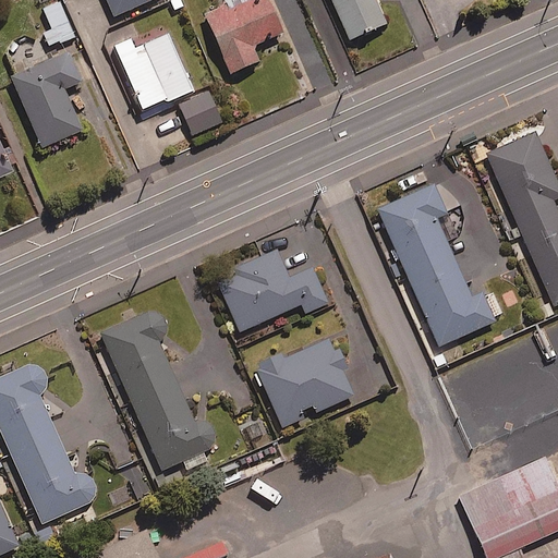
[(60,0),(39,0),(51,28),(44,32),(49,47),(75,36),(60,0)]
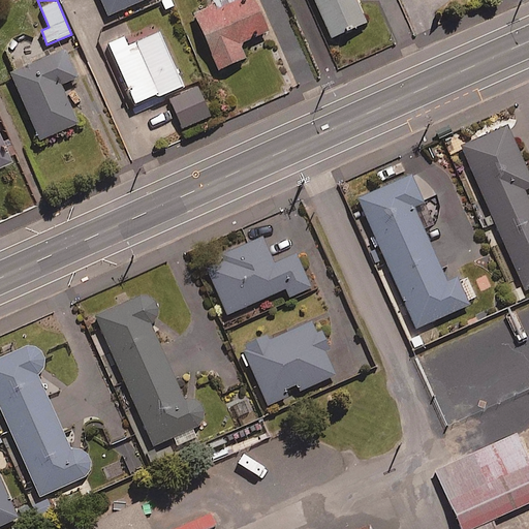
[(141,0),(100,0),(107,14),(141,0)]
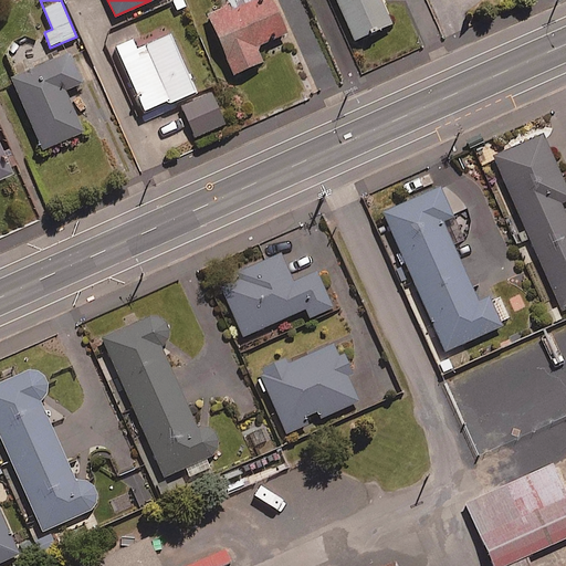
[(287,32),(273,0),(228,0),(231,7),(210,16),(234,73),(263,61),(257,45),(287,32)]
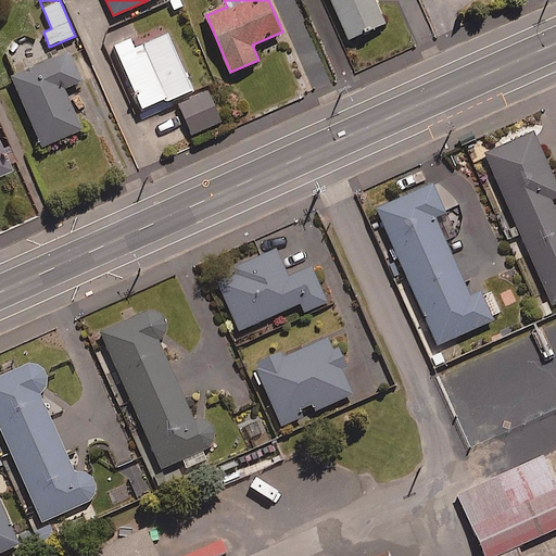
[(327,0),(344,40),(381,24),(370,0),(327,0)]
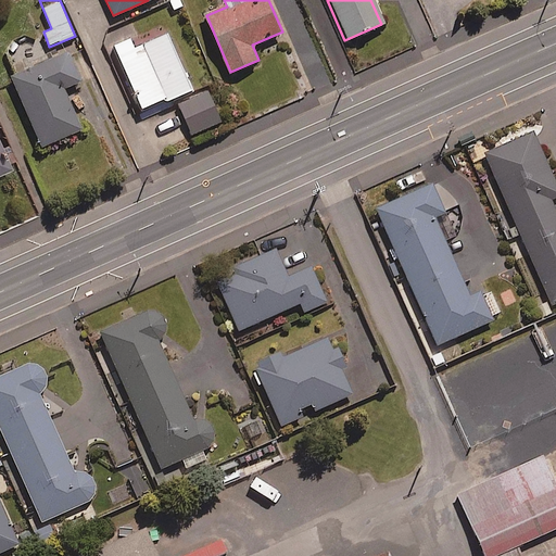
[(116,48),(143,112),(194,92),(169,36),(136,51),(131,41),(116,48)]
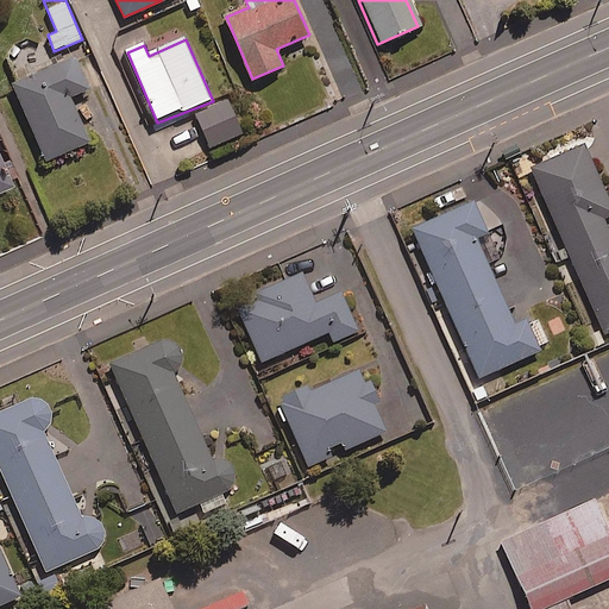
[(88,88),(74,56),(12,82),(45,159),(90,140),(70,96),(88,88)]
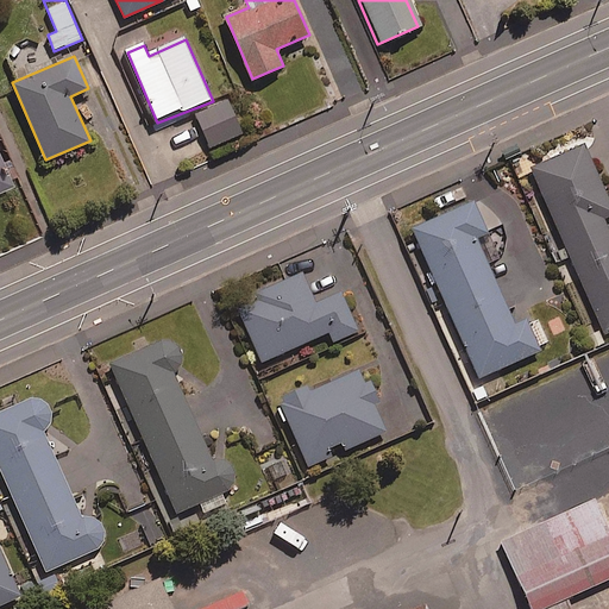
[(243,131),(228,100),(196,114),(209,145),(243,131)]
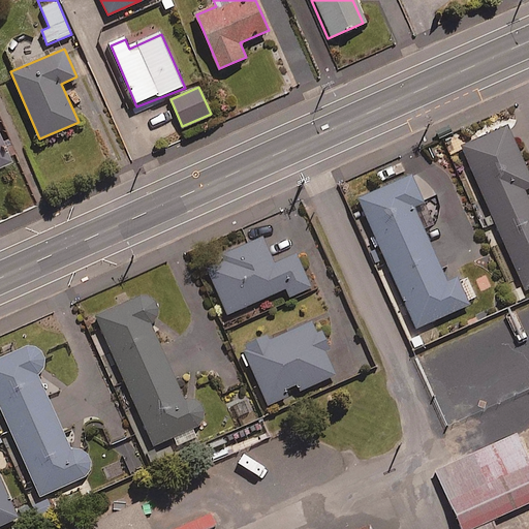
[(528,203),(522,190),(528,187),(528,178),(505,126),(459,148),(524,290),(528,287),(528,203)]
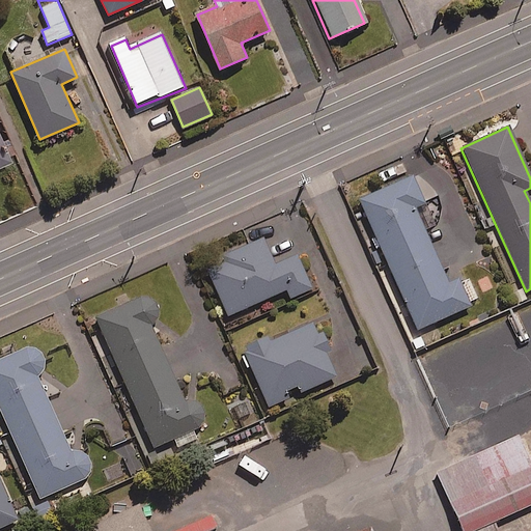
[(475,298),(466,277),(458,281),(457,278),(446,283),(412,207),(422,202),(410,175),(357,200),(416,330),(468,306),(467,302),(475,298)]
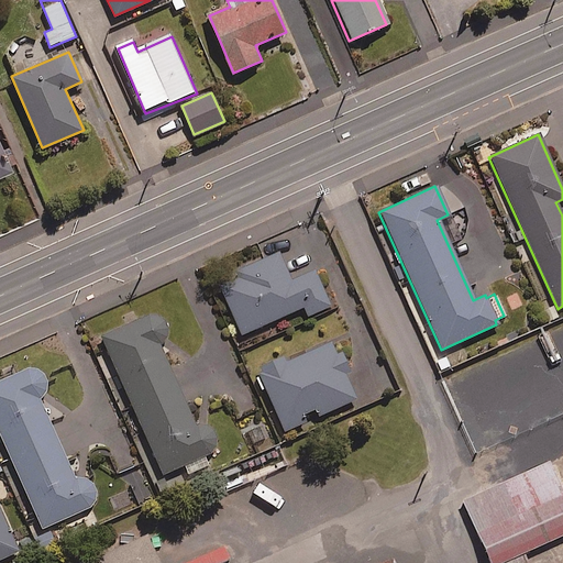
[(217,278),(242,334),(304,307),(307,316),(331,306),(316,269),(293,280),(279,251),(217,278)]
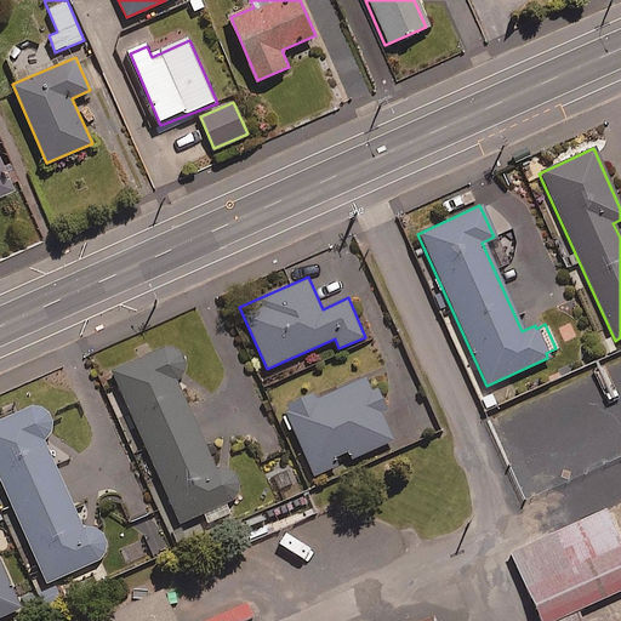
[(216,469),(180,382),(186,370),(184,360),(178,352),(170,348),(163,348),(113,371),(180,523),(204,512),(208,522),(231,512),(227,503),(237,494),(238,483),(232,472),(226,469),(216,469)]
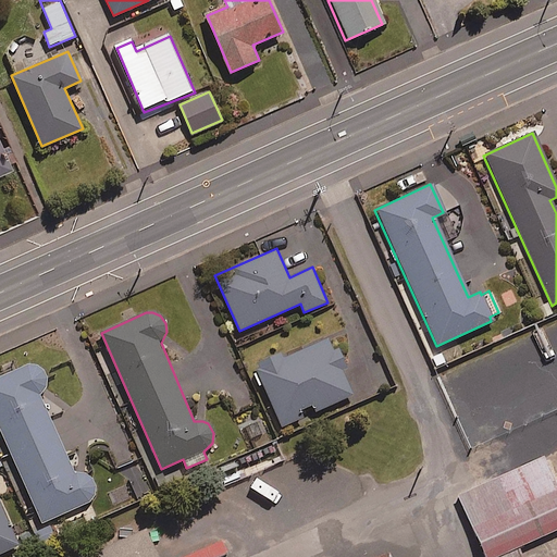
[(327,338),(257,369),(281,425),(351,395),(343,373),(345,366),(344,356),(339,349),(330,343),(327,338)]
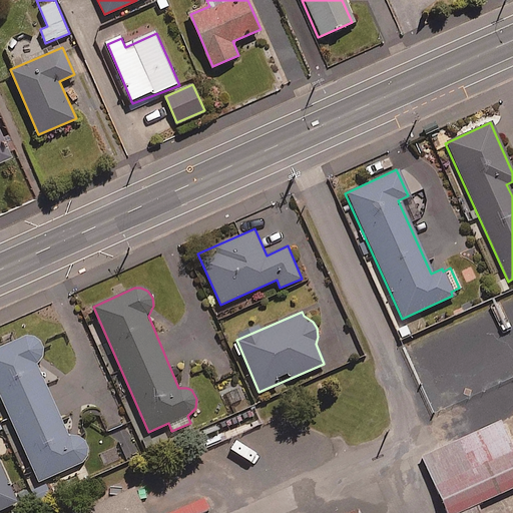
[(67,434),(36,364),(42,358),(43,350),(41,342),(32,335),(23,335),(0,345),(0,394),(39,481),(82,461),(86,457),(89,450),(87,442),(82,435),(74,433),(67,434)]
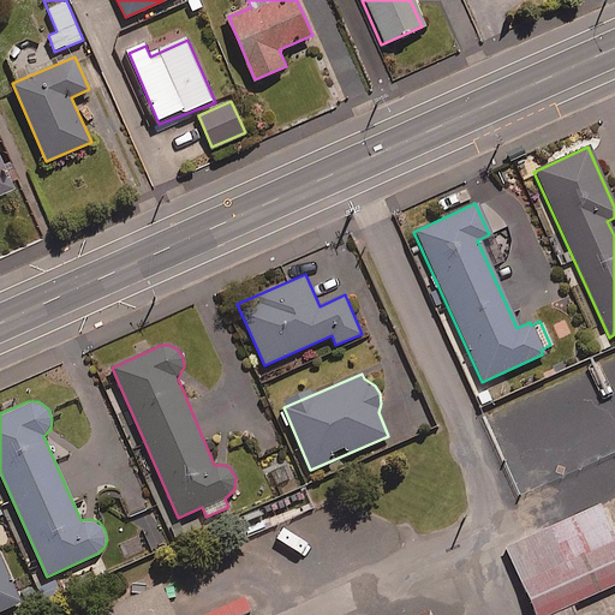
[(614,461),(609,447),(508,490),(539,563),(614,531),(614,461)]
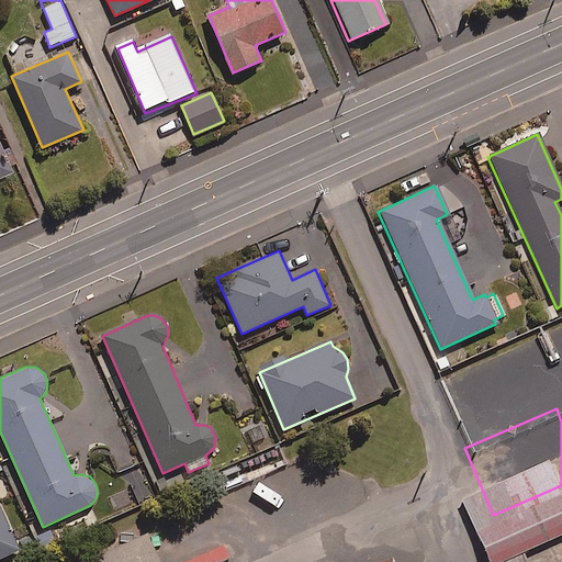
[(0,558),(19,550),(0,507),(0,558)]
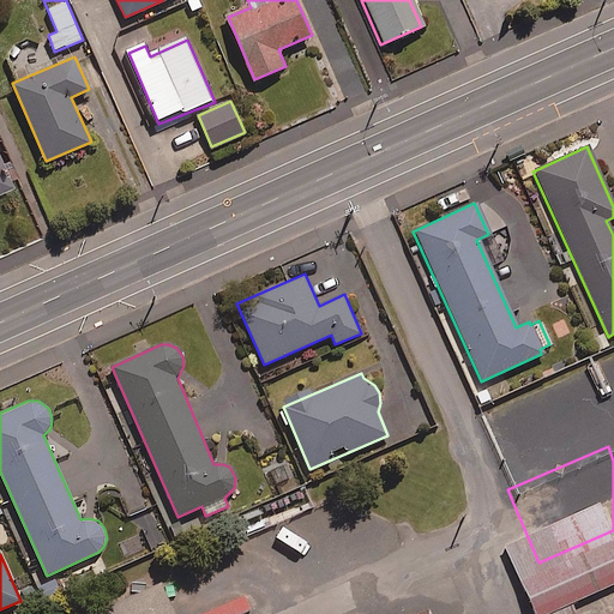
[(480,613),(463,573),(367,613),(269,613),(262,596),(217,613),(480,613)]
